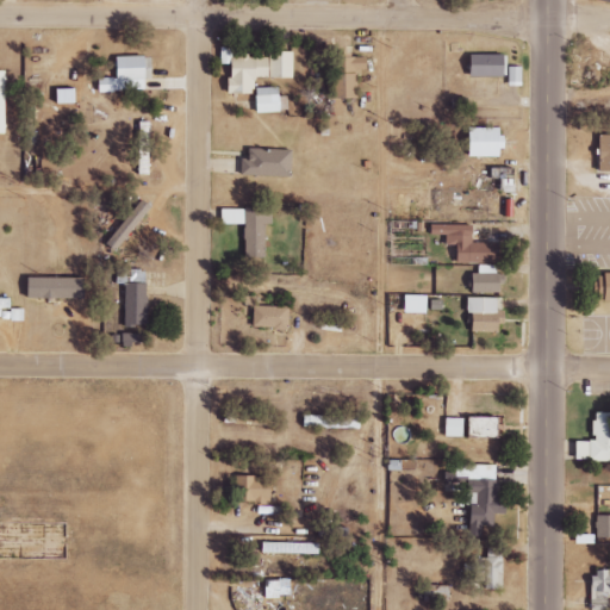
[(223,93),(250,94),(250,79),(265,79),(265,78),(290,79),(291,51),(266,51),(266,58),(223,57),(223,93)]
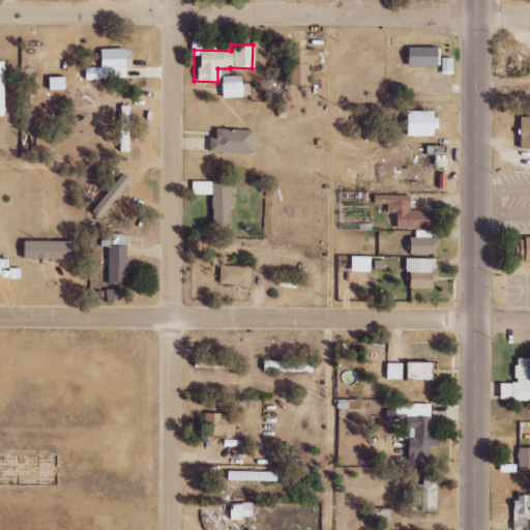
[(305,65),(314,64),(314,50),(302,50),(301,47),(287,47),(287,64),(285,64),(285,86),(305,86),(305,65)]
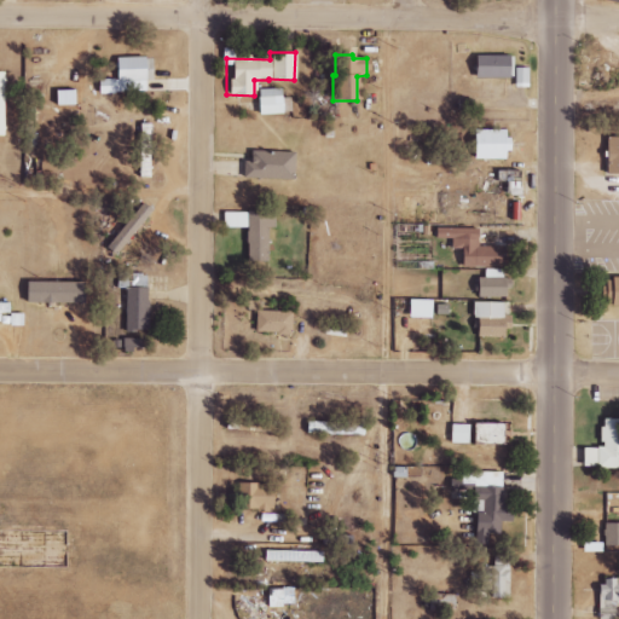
[(469,77),(508,79),(508,57),(470,56),(469,77)]
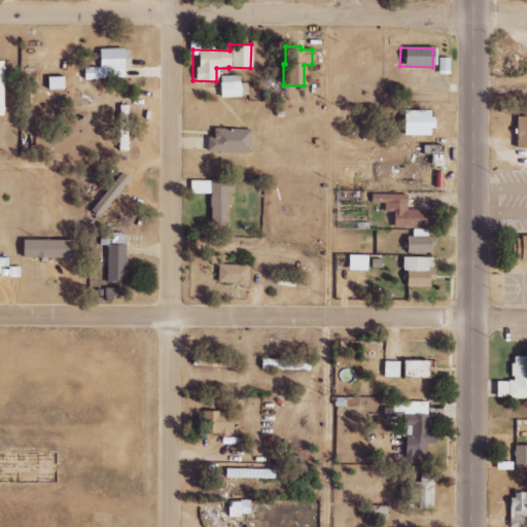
[(128,78),(128,48),(102,48),(102,67),(86,67),(86,78),(128,78)]
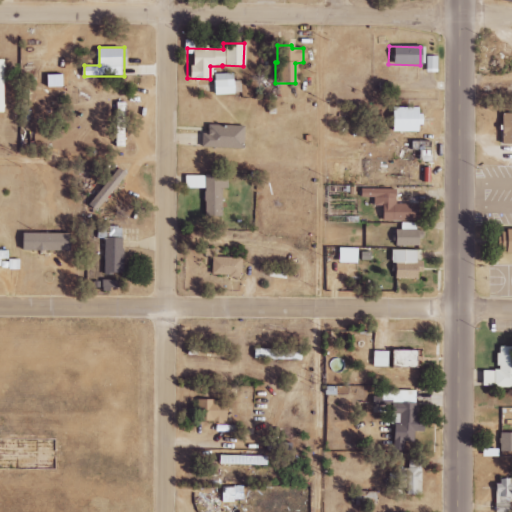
[(238,94),(238,81),(231,81),(231,73),(211,74),(211,95),(238,94)]
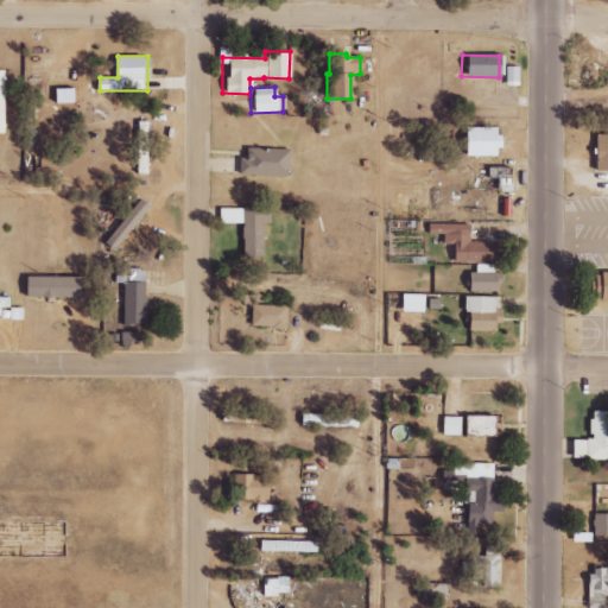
[(495,128),(461,126),(460,156),(494,158),(495,128)]
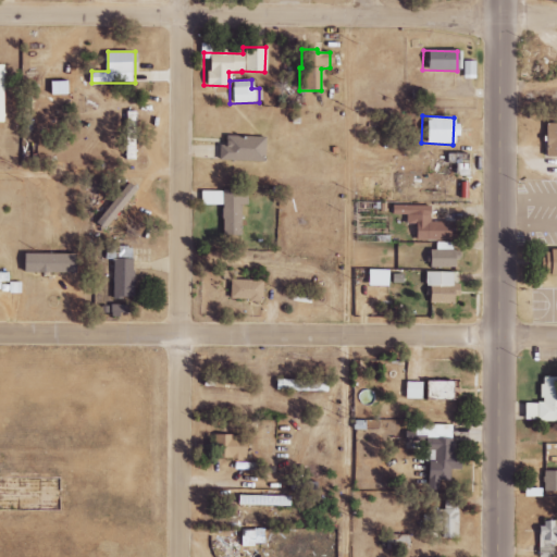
[(556,124),(542,124),(541,158),(556,157),(556,124)]
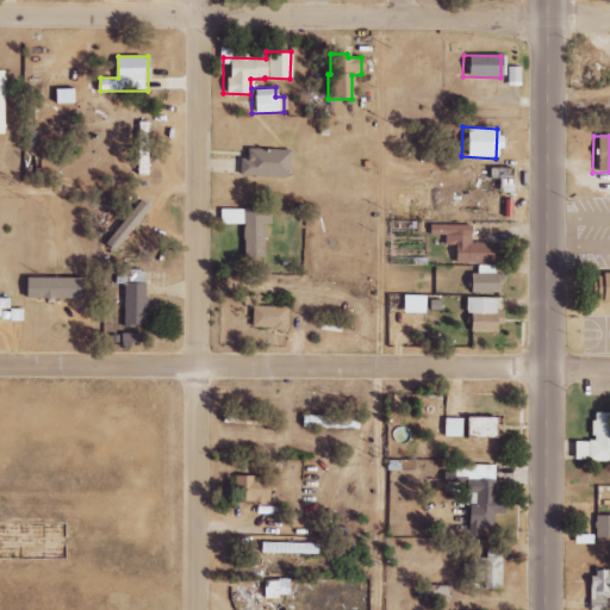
[(293,176),(293,149),(249,148),(249,159),(241,159),(241,176),(293,176)]
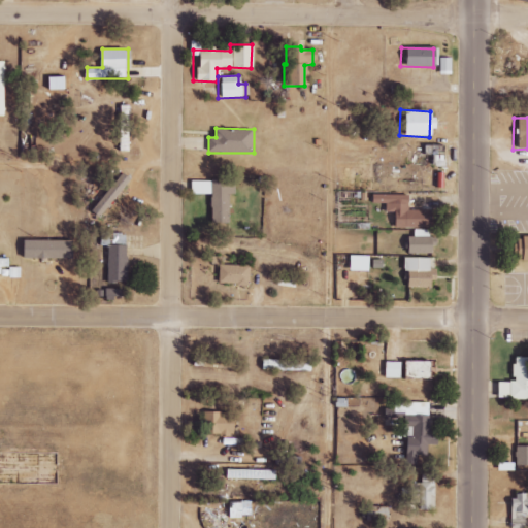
[(103,218),(130,179),(114,169),(102,188),(106,191),(93,210),(103,218)]
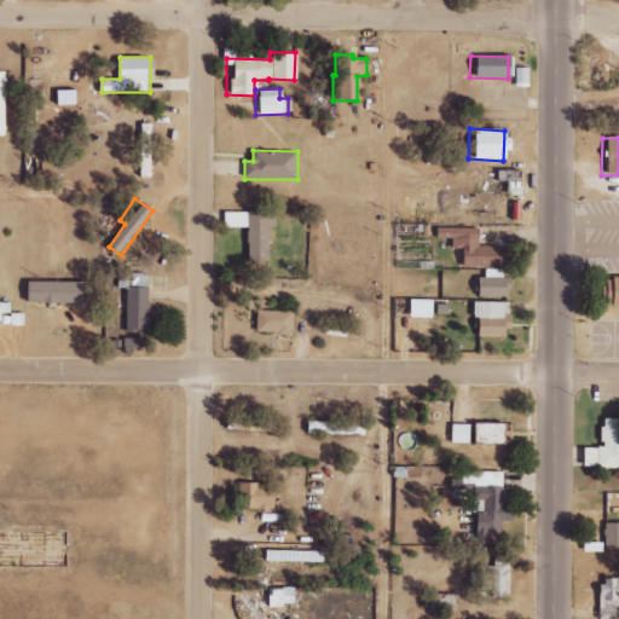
[(226,210),(225,227),(249,227),(248,261),(272,261),(273,212),(226,210)]
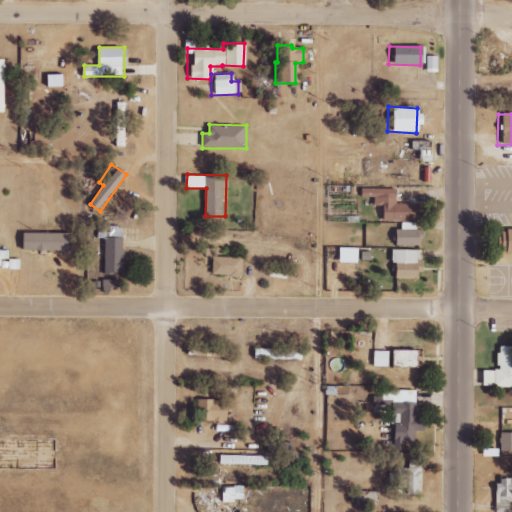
[(379,221),(415,221),(415,204),(393,204),(393,188),(357,189),(357,198),(370,198),(371,206),(378,206),(379,221)]
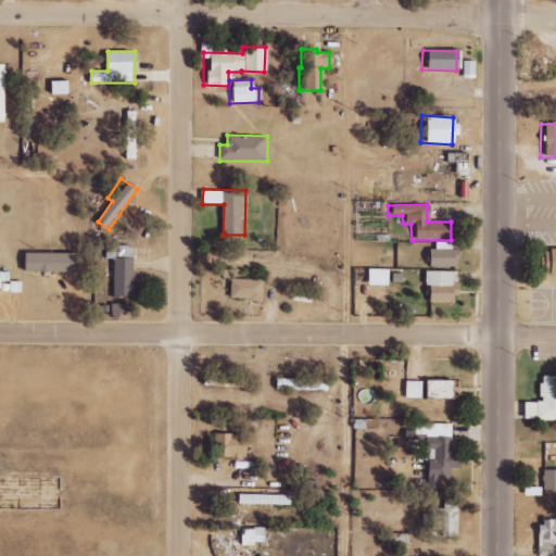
[(450,250),(450,242),(433,241),(433,250),(426,249),(425,266),(455,267),(455,250),(450,250)]
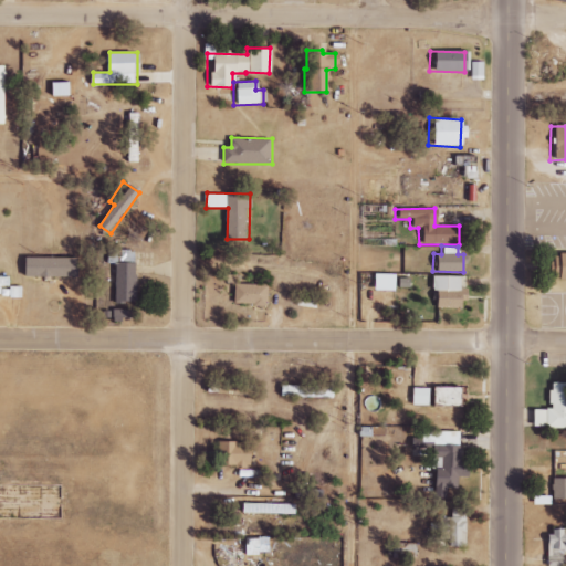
[(565,253),(549,253),(549,281),(565,280),(565,253)]
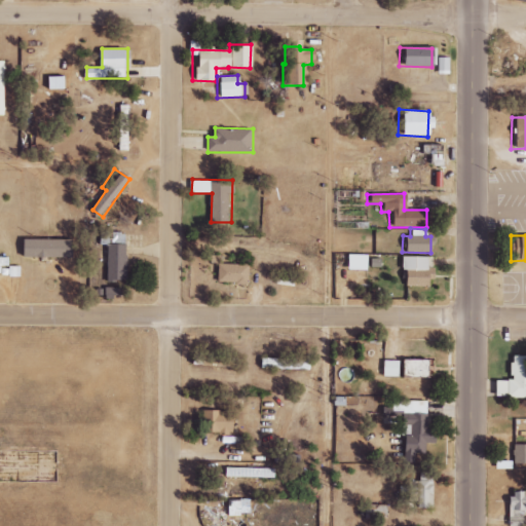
[(23,256),(75,257),(75,239),(24,238),(23,256)]
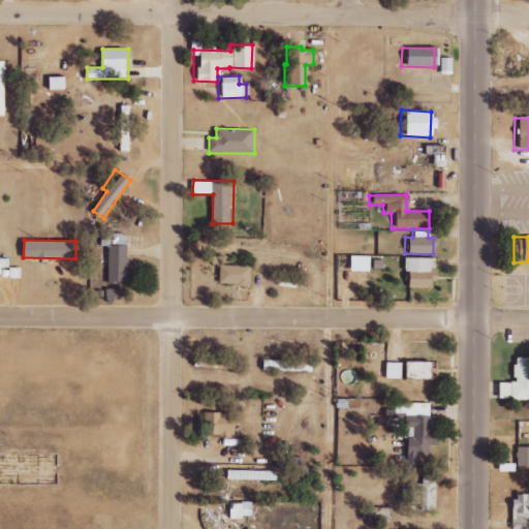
[(109,287),(129,287),(128,245),(107,245),(109,287)]
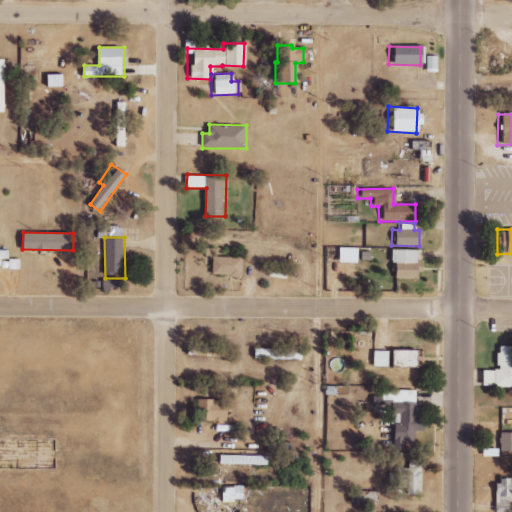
[(419,249),(392,250),(393,264),(396,264),(396,279),(420,278),(419,249)]
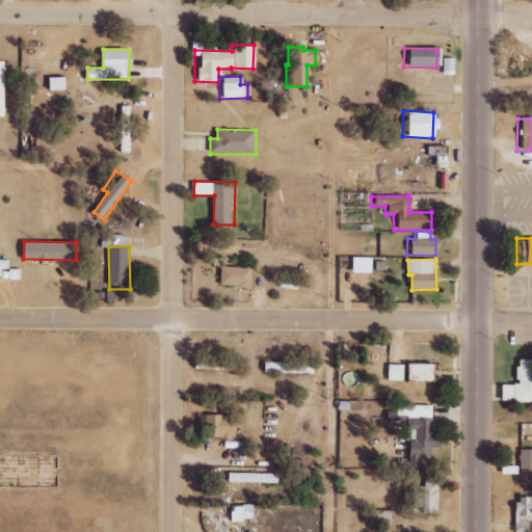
[(254,287),(254,267),(220,267),(220,286),(254,287)]
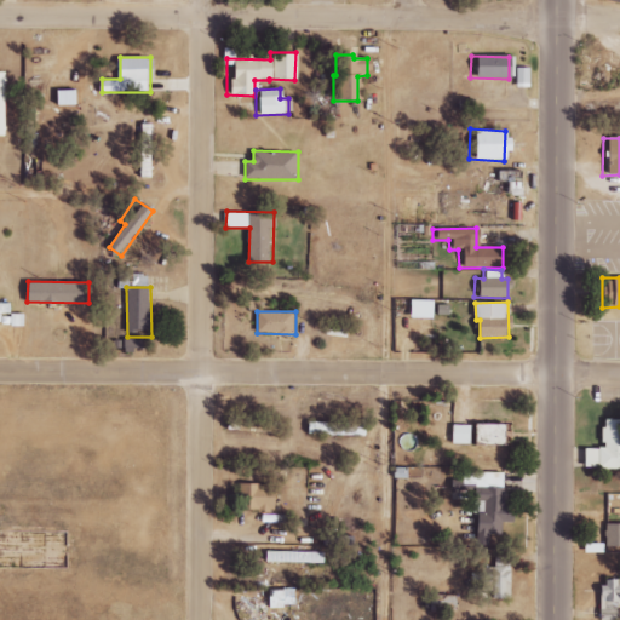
[(126,338),(125,349),(147,349),(148,339),(126,338)]
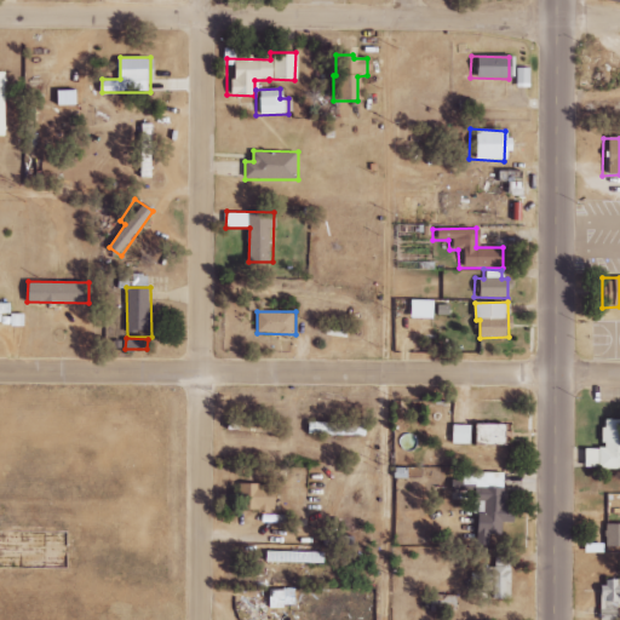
[(587,447),(587,468),(619,468),(619,419),(604,419),(604,448),(587,447)]
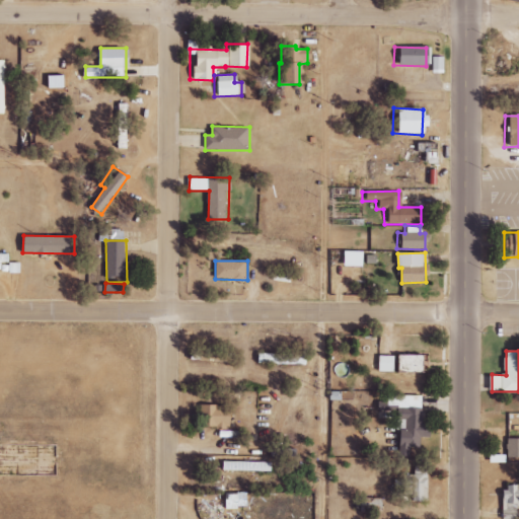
[(308,354),(260,353),(260,363),(307,365),(308,354)]
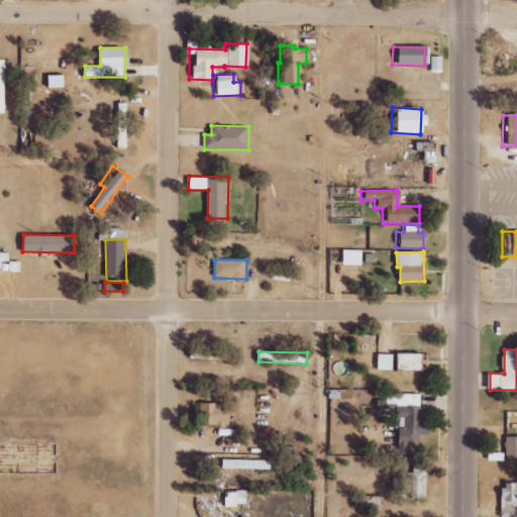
[(399,370),(423,371),(424,353),(400,353),(399,370)]
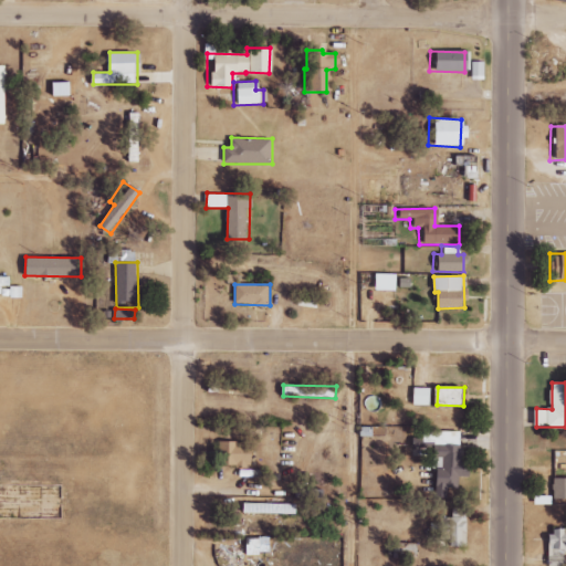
[(431,388),(415,388),(413,405),(430,406),(431,388)]
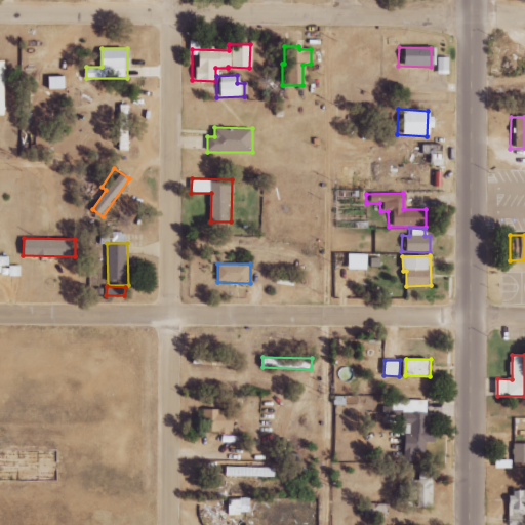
[(431,400),(394,400),(394,408),(404,408),(402,461),(423,462),(423,441),(430,441),(431,400)]
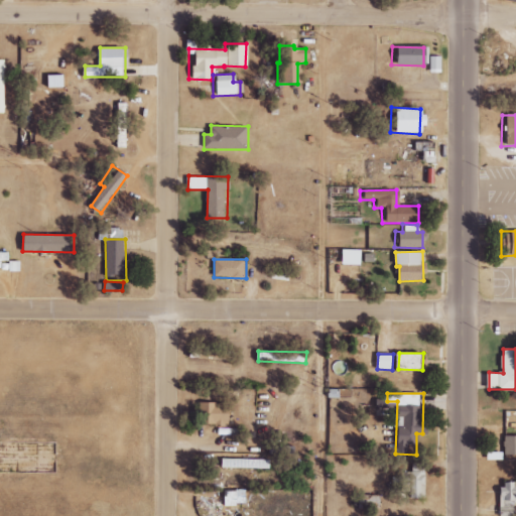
[(231,403),(199,402),(199,424),(231,425),(231,403)]
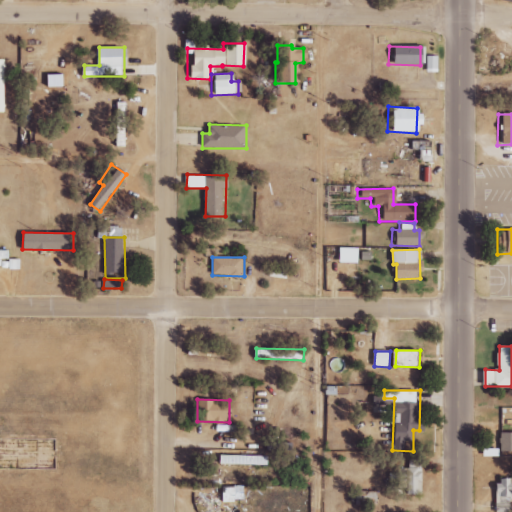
[(511,451),(511,432),(502,432),(501,451),(511,451)]
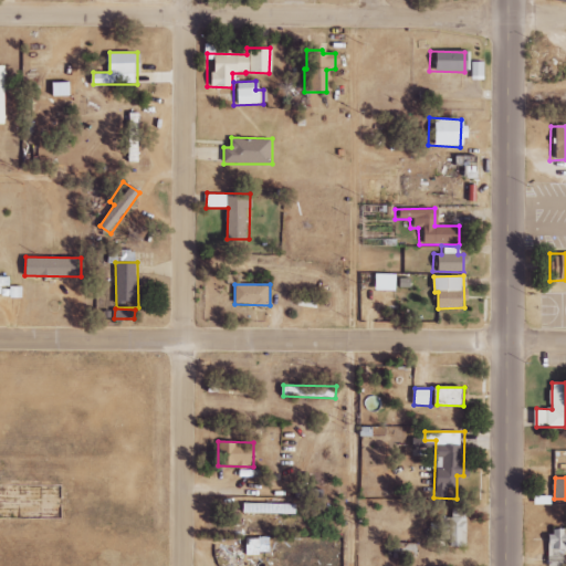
[(294,504),(244,503),(244,513),(294,514),(294,504)]
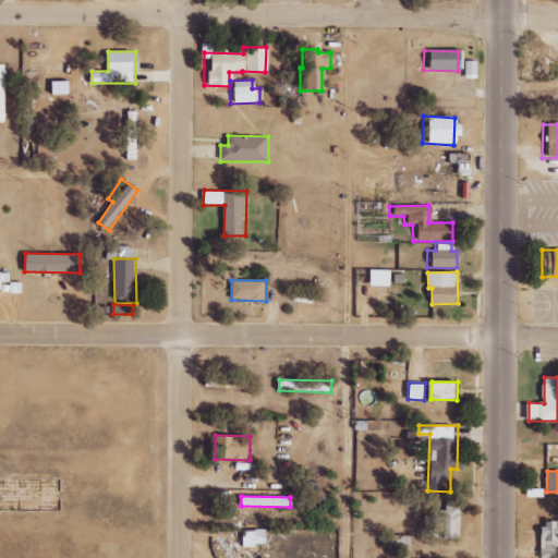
[(460,538),(459,500),(446,500),(446,510),(434,511),(434,523),(444,522),(445,538),(460,538)]
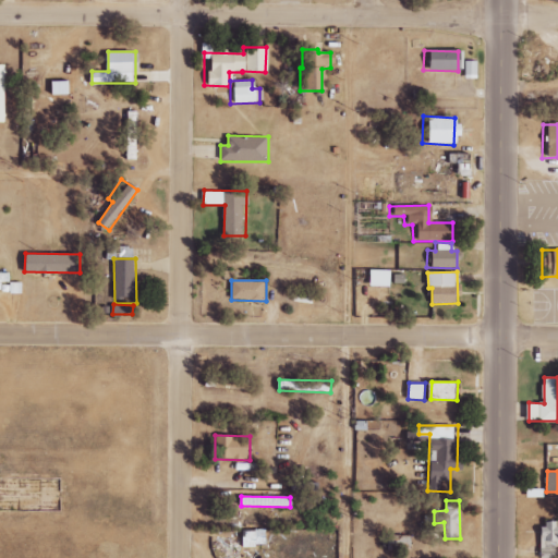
[(557,521),(542,521),(542,557),(557,557),(557,544),(557,543),(557,521)]
